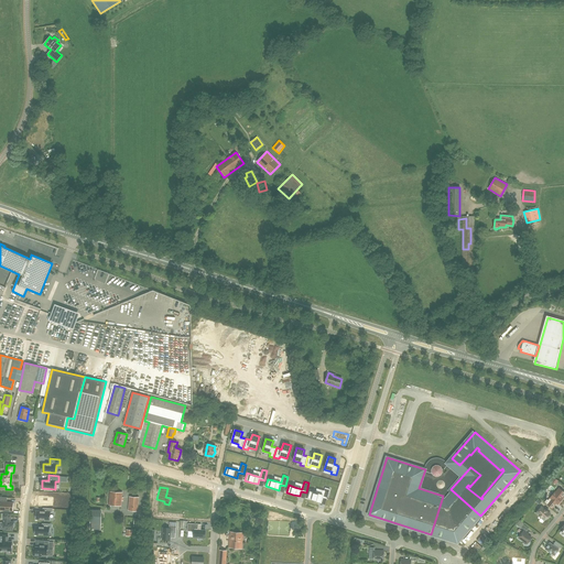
[(310,491),(307,499),(314,500),(321,502),(322,497),(327,498),(329,489),(325,488),(324,490),(324,491),(323,495),(315,492),(310,491)]
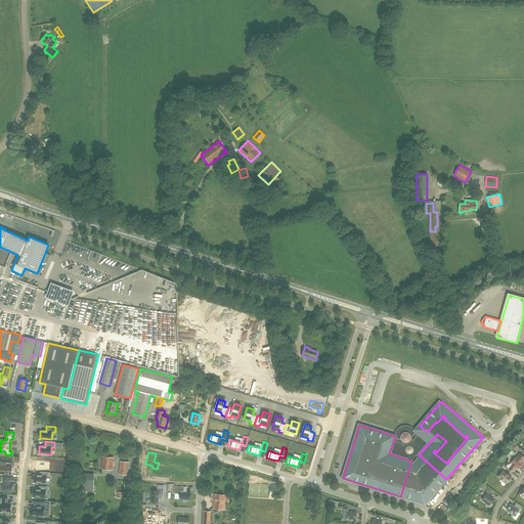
[(507,466),(506,467),(509,469),(513,472),(517,467),(519,469),(523,464),(522,463),(523,460),(523,456),(520,453),(516,457),(515,457),(511,463),(509,465),(508,464),(507,465),(507,466)]
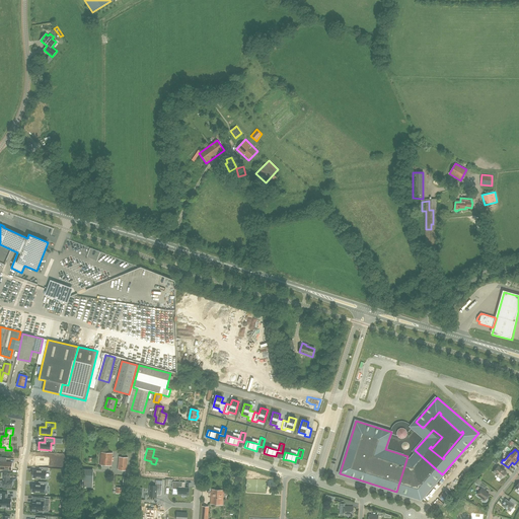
[(36,457),(35,464),(48,465),(49,458),(51,458),(51,453),(42,452),(42,457),(36,457)]
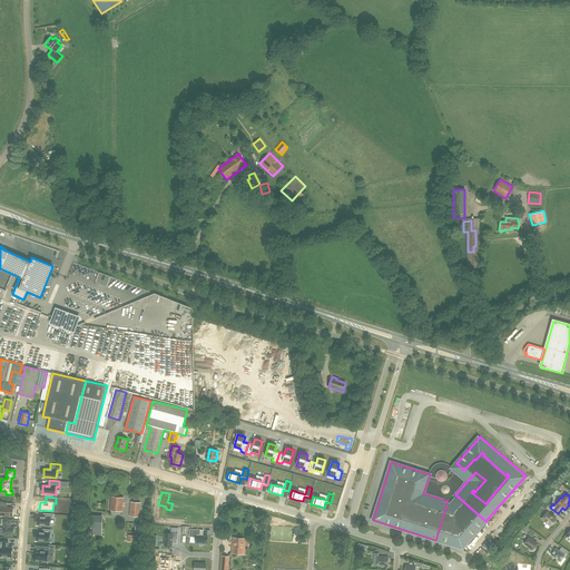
[(110,510),(123,511),(124,498),(111,497),(110,510)]
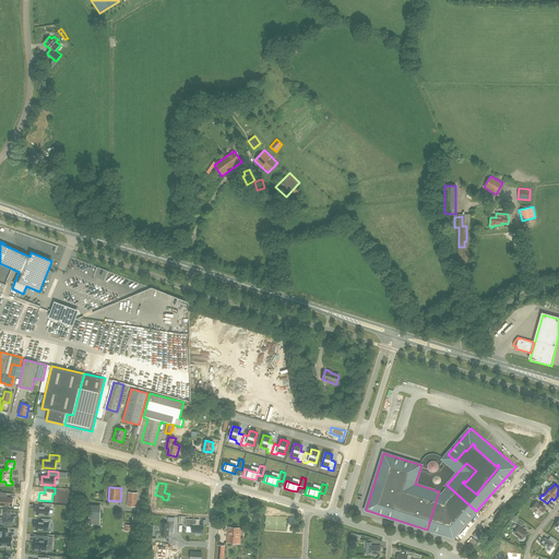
[(173,495),(170,501),(176,503),(177,500),(183,502),(188,490),(180,488),(179,492),(178,496),(173,495)]
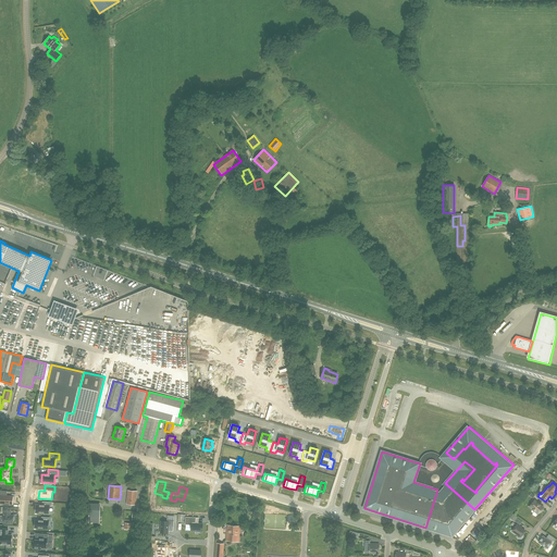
[(13,505),(13,496),(7,496),(7,492),(0,491),(0,498),(0,499),(0,504),(13,505)]
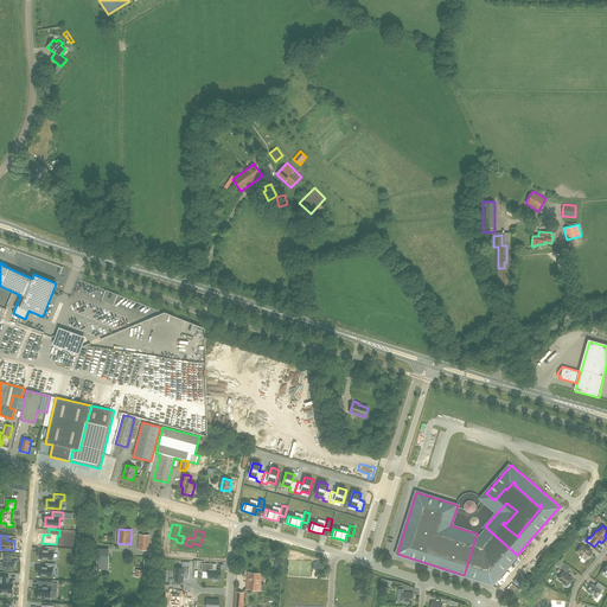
[(138,549),(148,549),(149,535),(140,535),(138,549)]
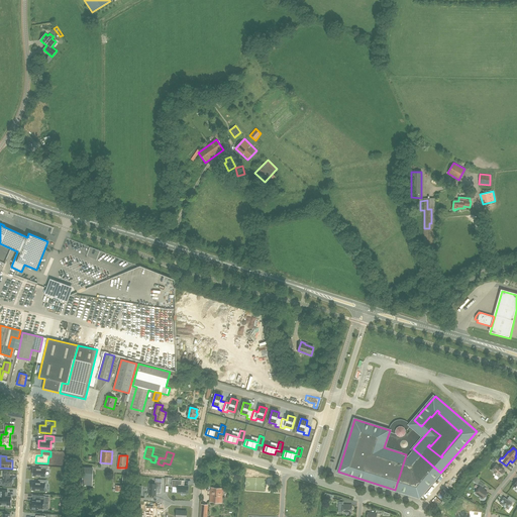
[(176,461),(175,469),(180,470),(180,468),(187,470),(190,457),(183,455),(182,460),(181,462),(176,461)]
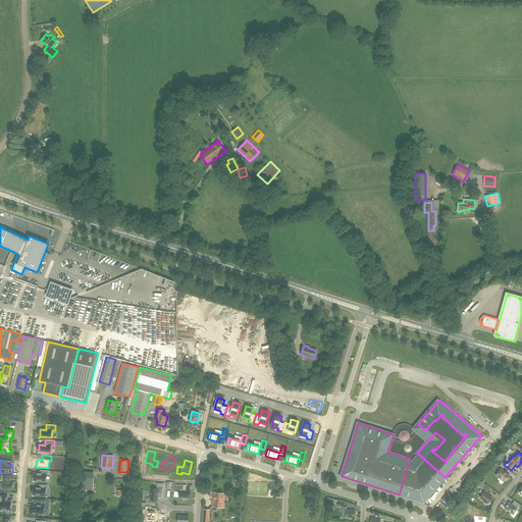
[(501,469),(497,475),(505,481),(506,480),(507,480),(508,478),(508,477),(509,476),(501,469)]
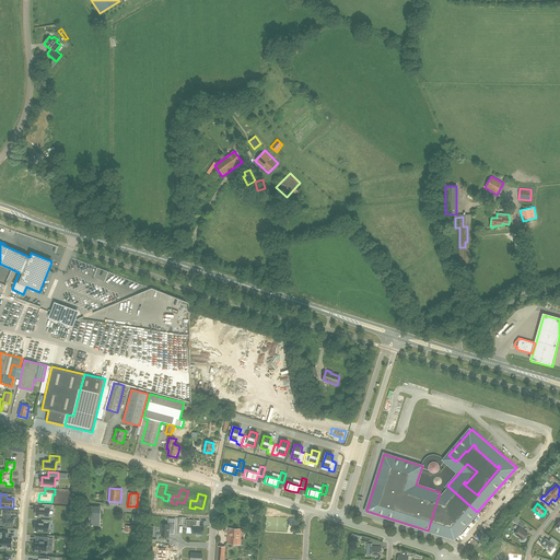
[(36,508),(36,515),(49,516),(49,509),(53,509),(53,505),(43,504),(43,508),(36,508)]
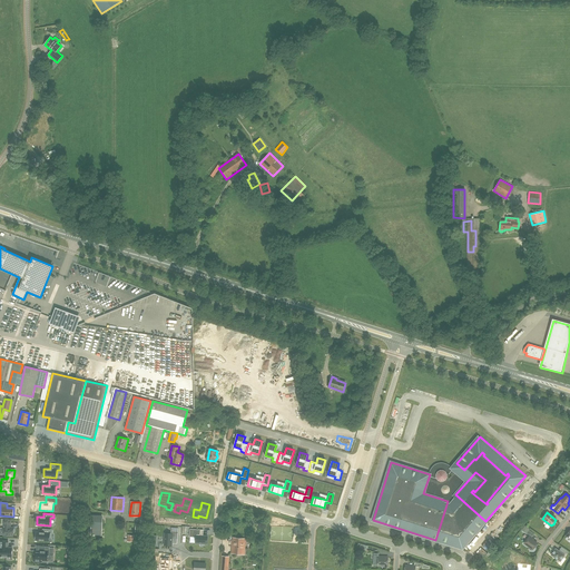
[(91,514),(91,529),(90,536),(101,536),(102,530),(102,516),(91,514)]
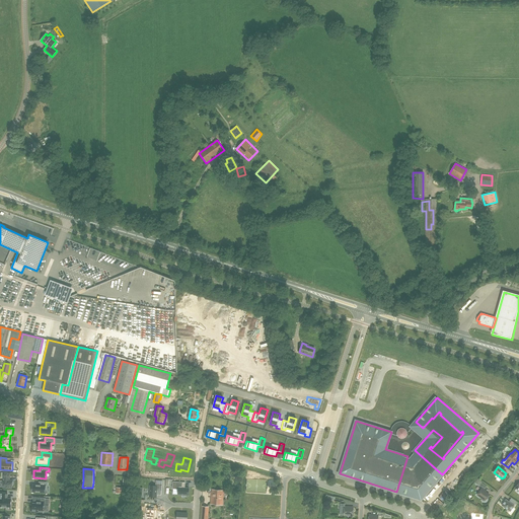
[(12,480),(9,480),(9,473),(1,472),(1,478),(3,478),(3,488),(11,488),(12,486),(13,485),(13,483),(13,482),(12,482),(12,480)]
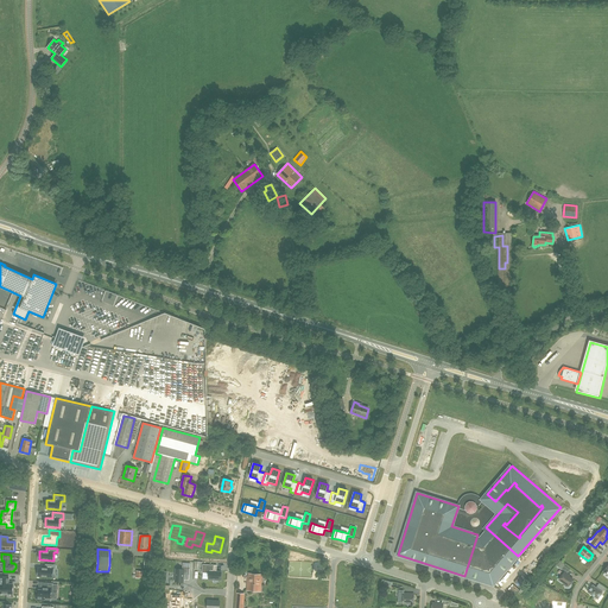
[(475,576),(488,581),(489,577),(494,578),(496,575),(499,577),(508,568),(500,561),(499,562),(496,559),(498,558),(492,553),(488,557),(487,557),(482,556),(480,563),(481,563),(480,568),(479,567),(475,576)]
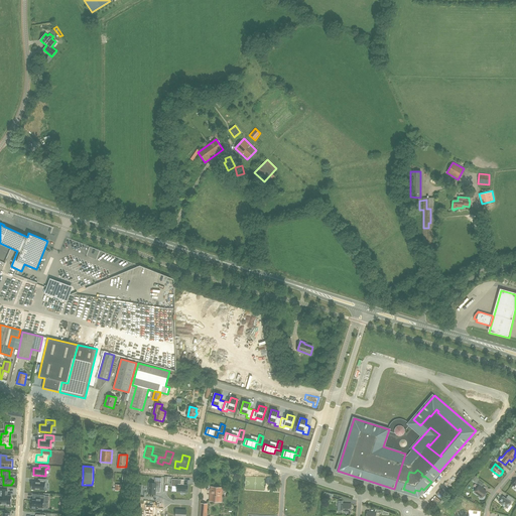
[(131,483),(132,475),(123,474),(122,482),(131,483)]
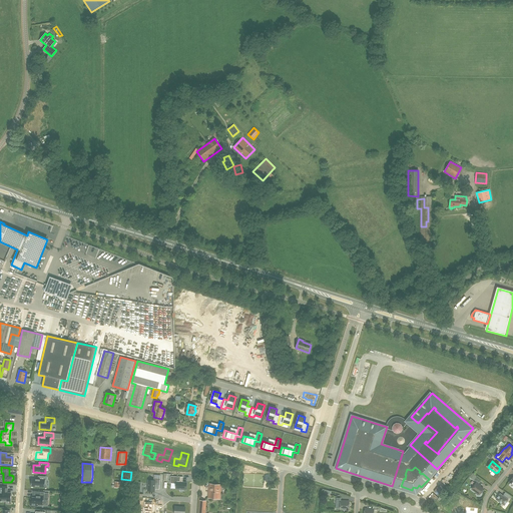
[(155,491),(155,489),(155,484),(159,484),(160,475),(154,475),(153,480),(148,480),(147,491),(155,491)]
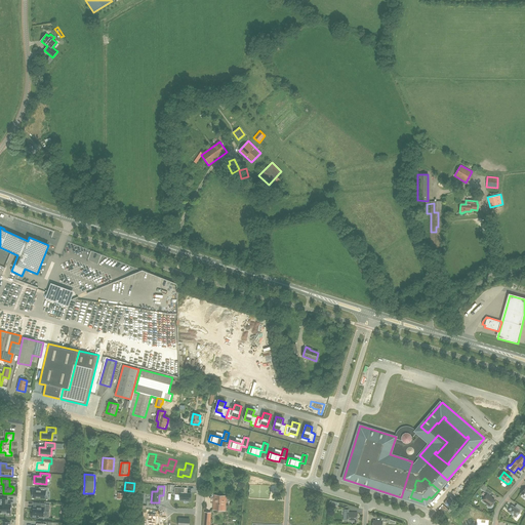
[(33,490),(33,497),(45,498),(45,491),(48,491),(48,488),(39,487),(39,490),(33,490)]
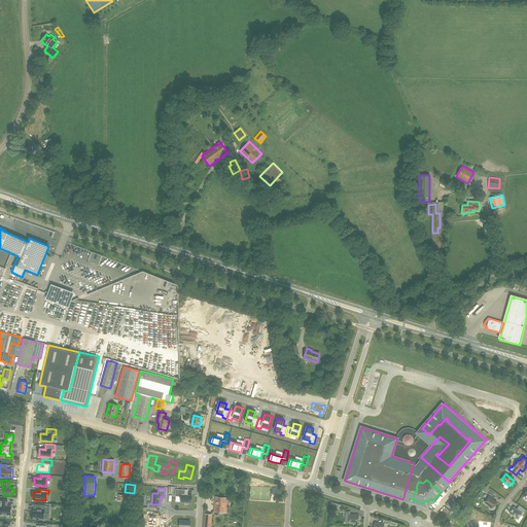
[(176,489),(175,496),(176,496),(175,501),(180,502),(191,503),(191,495),(187,495),(184,495),(185,490),(176,489)]
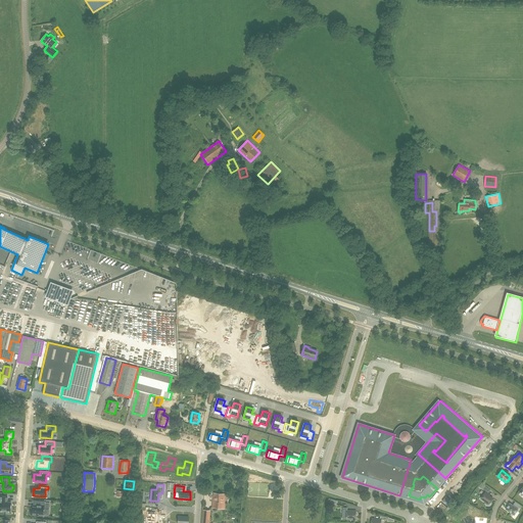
[(488,494),(485,492),(481,498),(488,505),(489,503),(491,503),(492,501),(492,500),(492,498),(488,494)]
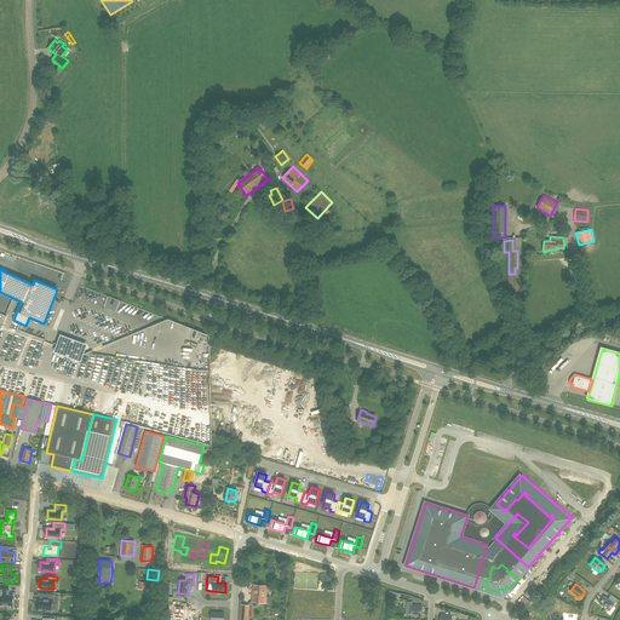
[(252,602),(265,603),(267,586),(253,585),(252,602)]
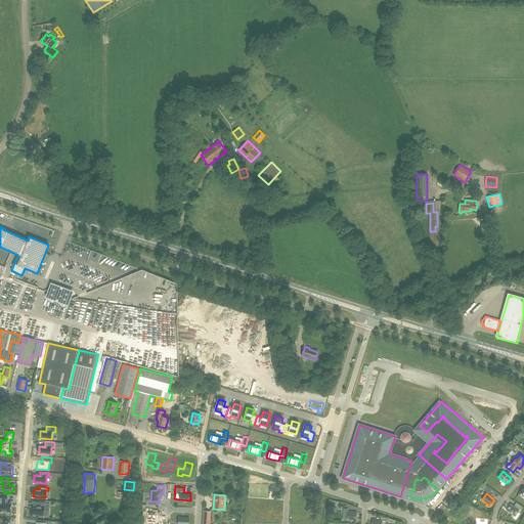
[(0,503),(0,511),(10,512),(11,504),(7,504),(7,497),(1,497),(0,503)]
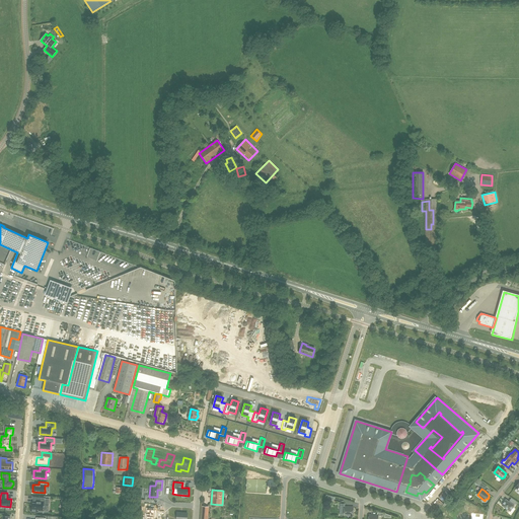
[(36,498),(35,503),(33,503),(32,505),(31,505),(30,511),(38,512),(38,510),(44,511),(45,505),(49,505),(49,499),(36,498)]
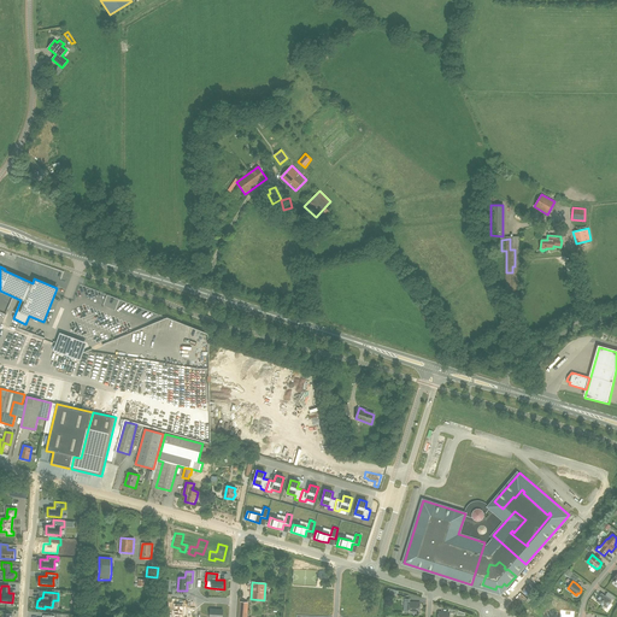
[(607,598),(605,597),(601,594),(597,601),(606,607),(611,600),(611,599),(607,597),(607,598)]
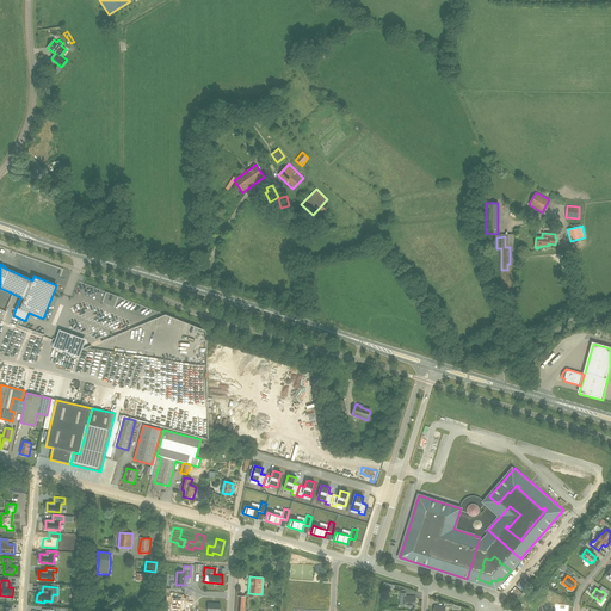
[(415,598),(406,597),(406,593),(401,593),(400,602),(405,602),(405,606),(415,606),(415,603),(417,603),(417,600),(415,599),(415,598)]
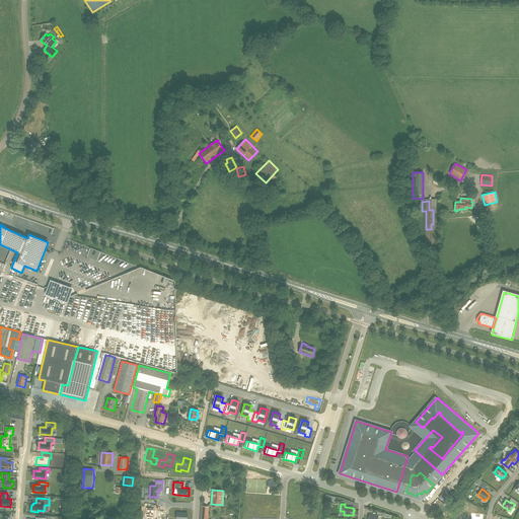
[(469,508),(468,513),(471,513),(470,518),(483,518),(484,514),(478,514),(478,509),(469,508)]
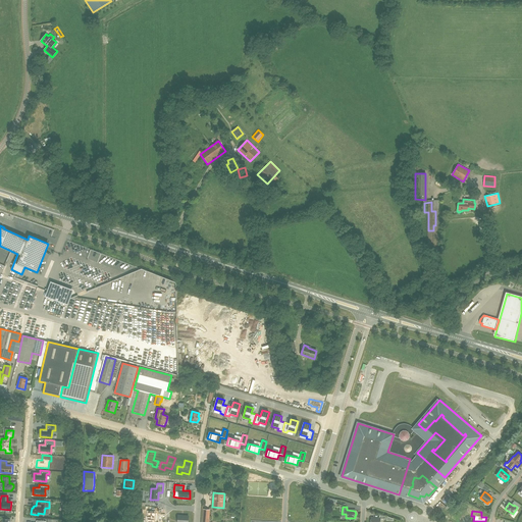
[(148,517),(147,517),(146,521),(154,521),(155,513),(148,512),(148,517)]
